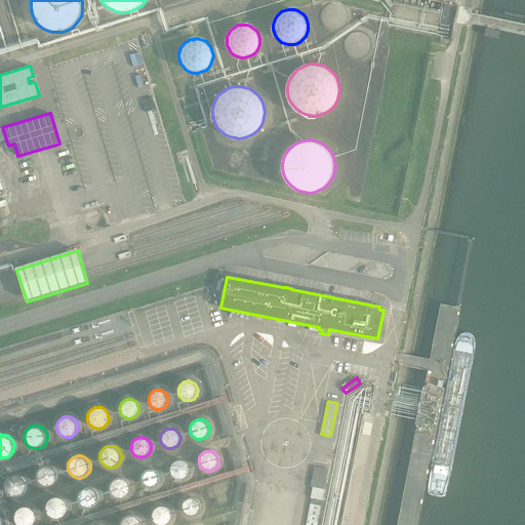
[(190,473),(190,470),(190,467),(189,465),(187,462),(185,460),(182,459),(178,459),(176,460),(173,461),(171,463),(170,466),(169,469),(169,471),(170,474),(171,476),(173,478),(176,479),(178,480),(182,480),(185,479),(187,477),(189,475),(190,473)]
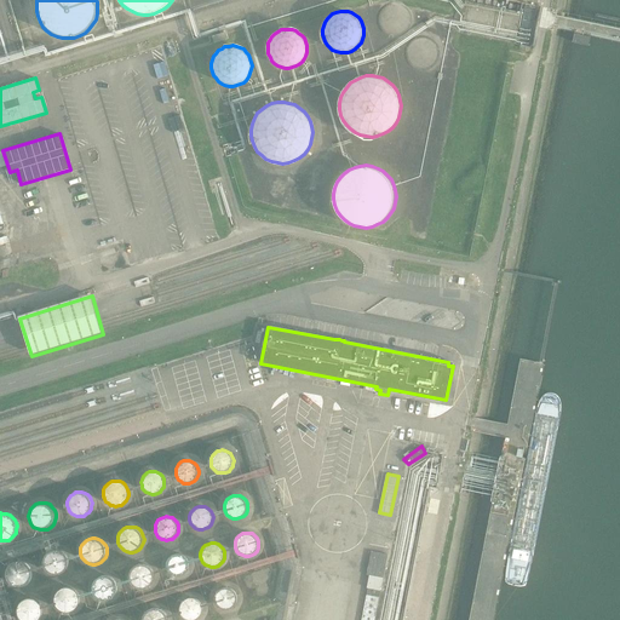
[(69,566),(69,562),(69,560),(68,556),(67,554),(64,551),(61,550),(58,550),(55,550),(52,550),(50,551),(47,554),(45,556),(45,558),(44,562),(45,564),(45,568),(47,570),(50,573),(52,574),(55,574),(58,574),(61,574),(64,573),(67,570),(68,568),(69,566)]
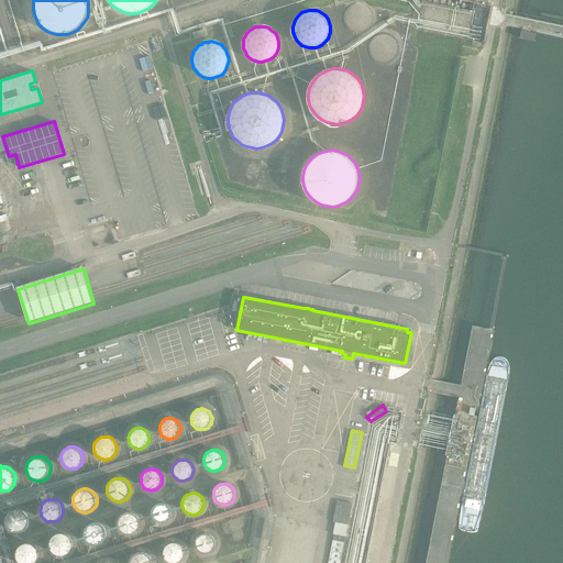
[(333,522),(348,526),(352,504),(337,500),(333,522)]
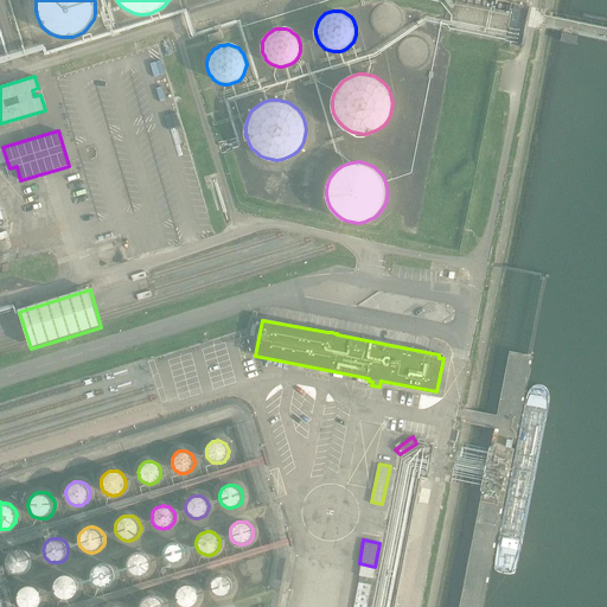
[(185,556),(186,554),(185,550),(185,548),(183,545),(180,544),(178,542),(176,542),(172,542),(170,542),(167,544),(165,545),(164,548),(163,550),(163,554),(163,556),(164,560),(165,562),(167,563),(170,564),(172,566),(176,566),(178,564),(180,563),(183,562),(185,560),(185,556)]
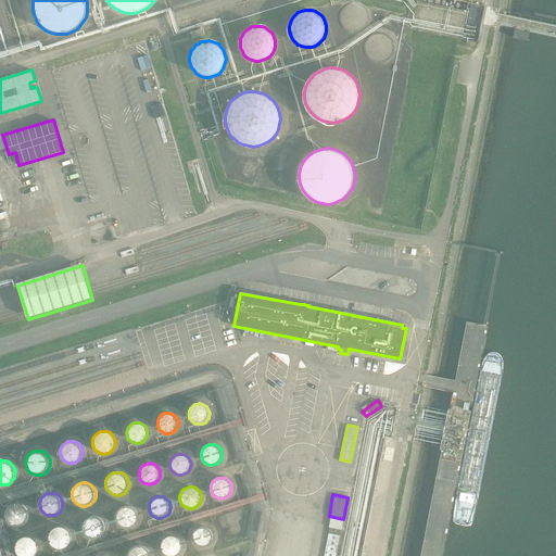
[(29,517),(29,515),(29,512),(28,508),(26,506),(24,505),(21,503),(19,503),(15,503),(12,504),(10,505),(8,507),(7,510),(5,513),(5,516),(7,519),(8,521),(10,523),(12,526),(15,526),(19,527),(21,526),(24,525),(26,522),(28,520),(29,517)]
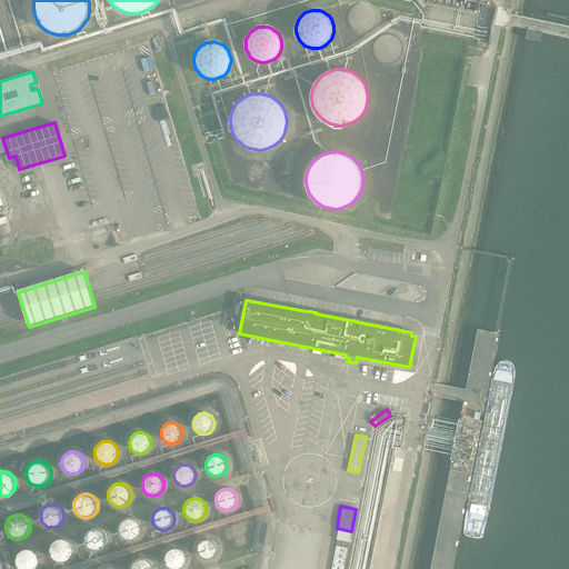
[(141,531),(141,529),(141,526),(140,522),(138,520),(136,519),(133,518),(130,517),(128,518),(125,519),(122,520),(120,522),(119,526),(119,529),(119,531),(120,535),(122,537),(125,538),(128,540),(130,540),(133,539),(136,538),(138,537),(140,535),(141,531)]
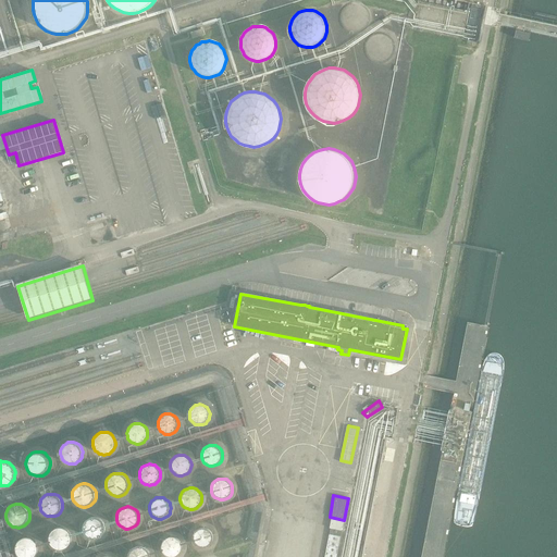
[(106,531),(106,528),(106,524),(104,522),(102,519),(99,518),(96,517),(93,517),(89,518),(86,519),(84,522),(83,524),(83,528),(83,532),(84,534),(86,537),(89,539),(93,540),(96,540),(99,539),(102,537),(104,534),(106,531)]
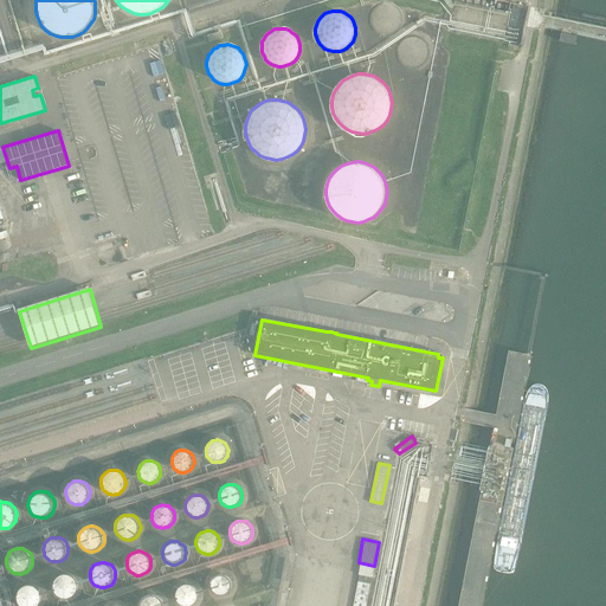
[(78,590),(78,586),(78,584),(77,580),(76,578),(73,577),(70,574),(68,574),(64,574),(62,574),(59,577),(57,578),(55,580),(53,584),(53,586),(53,590),(55,592),(57,595),(59,597),(62,598),(64,599),(68,599),(71,598),(73,597),(76,594),(77,592),(78,590)]
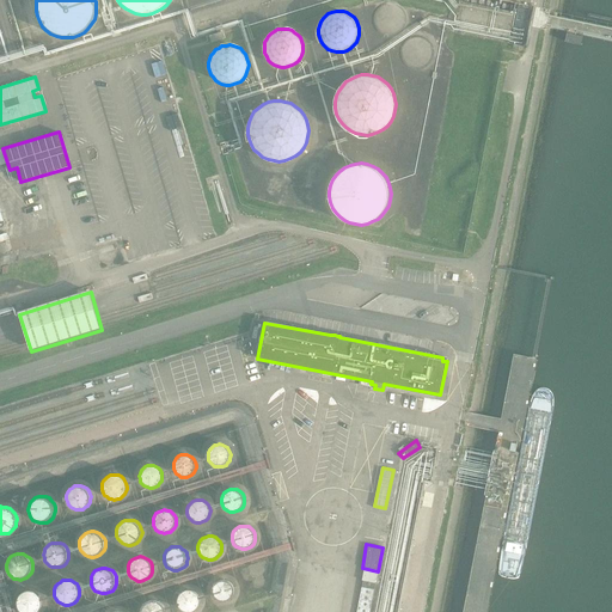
[(234,594),(236,591),(234,588),(233,585),(231,582),(228,581),(226,580),(222,580),(219,580),(216,581),(214,583),(213,586),(212,589),(212,593),(213,595),(214,599),(216,600),(219,603),(222,603),(226,603),(228,601),(231,600),(233,597),(234,594)]
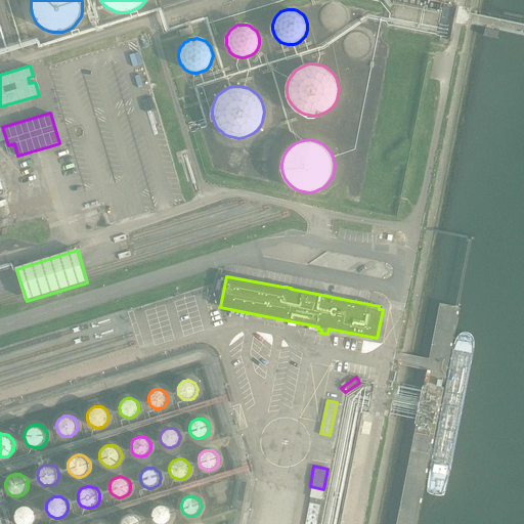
[(310,496),(309,504),(320,505),(320,506),(321,499),(310,496)]
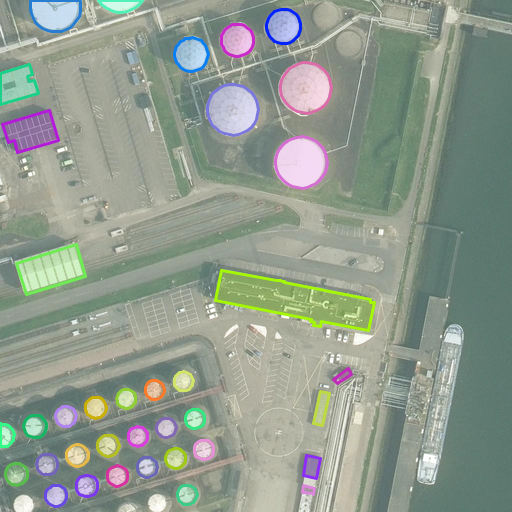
[(309,511),(313,493),(302,492),(298,511),(309,511)]
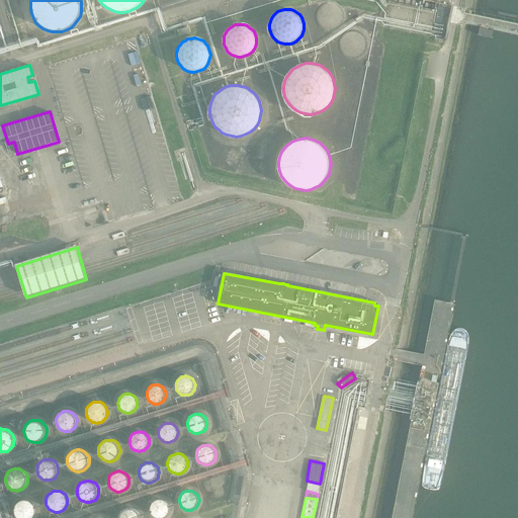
[(36,513),(36,510),(36,508),(35,506),(34,504),(32,502),(30,501),(28,500),(26,499),(23,500),(21,500),(19,501),(17,503),(16,505),(15,507),(14,509),(14,512),(15,514),(16,516),(17,517),(32,517),(34,517),(35,515),(36,513)]
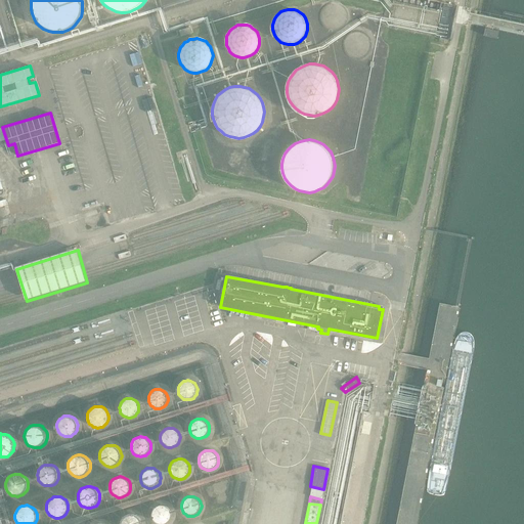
[(171,518),(172,516),(172,513),(171,511),(169,508),(167,507),(165,506),(163,505),(160,505),(158,506),(155,508),(154,509),(151,512),(151,514),(151,517),(153,519),(154,522),(156,523),(157,523),(166,523),(168,523),(170,521),(171,518)]
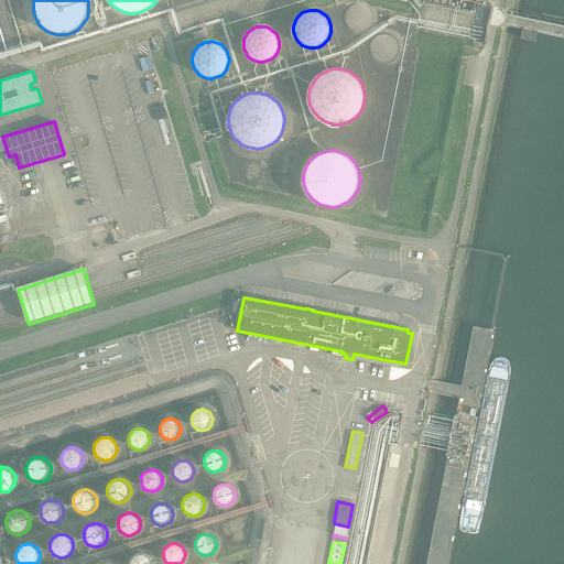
[(153,563),(153,562),(152,559),(151,556),(149,554),(147,553),(144,552),(141,552),(139,552),(136,553),(133,554),(131,556),(130,559),(129,562),(128,563),(153,563)]
